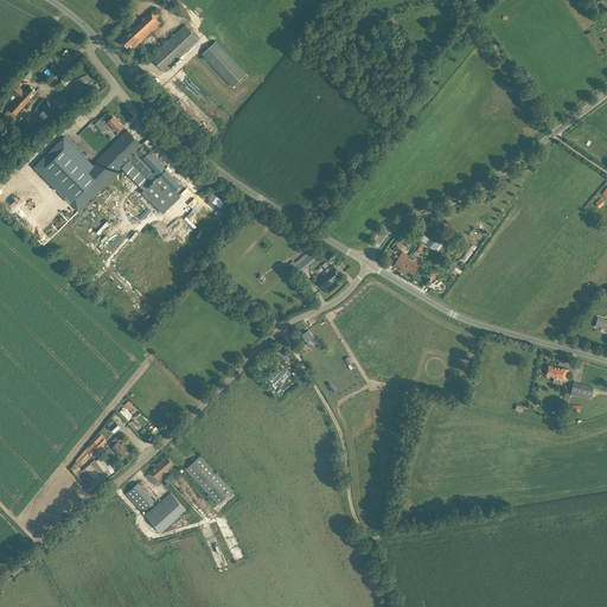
[(120,40),(127,48),(133,43),(135,46),(152,31),(153,32),(163,24),(158,19),(161,16),(157,11),(153,13),(151,12),(120,40)]
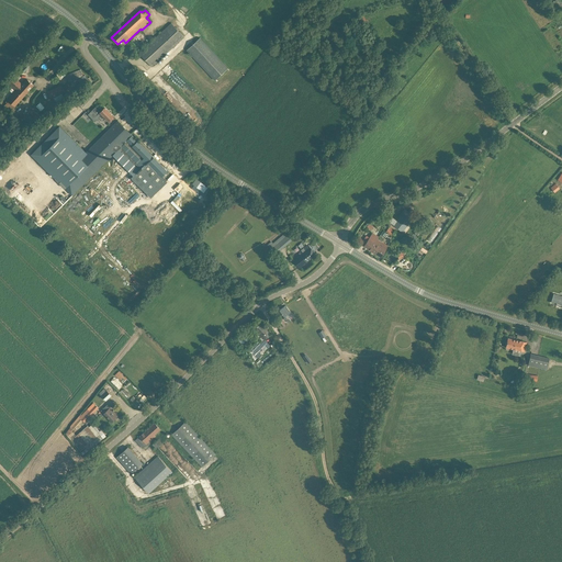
[(139,53),(152,66),(184,36),(171,23),(139,53)]
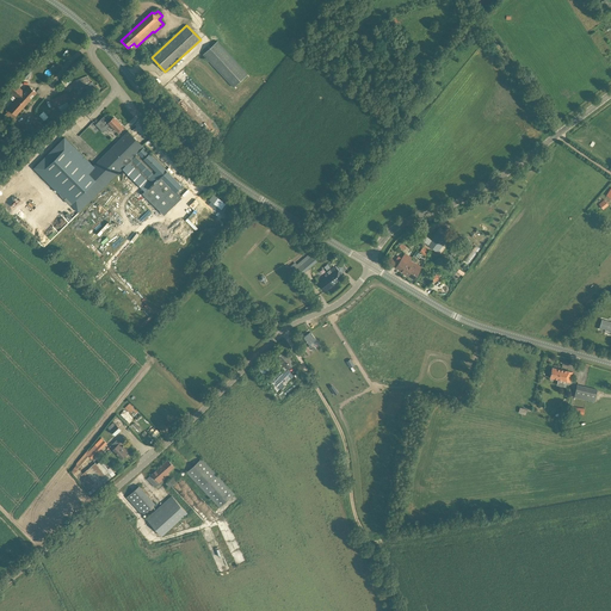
[(203,55),(234,88),(248,75),(217,42),(203,55)]
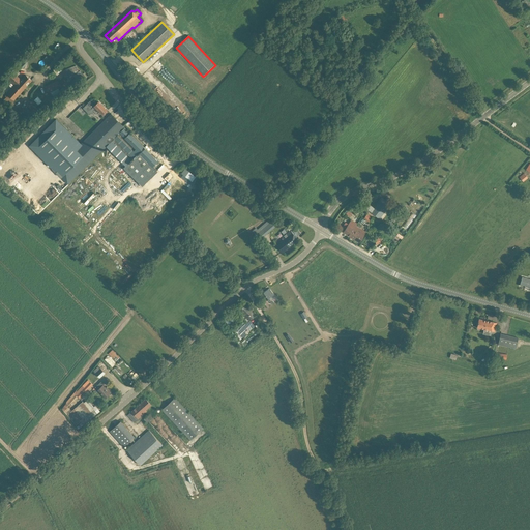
[(63,71),(65,77),(79,71),(76,65),(63,71)]
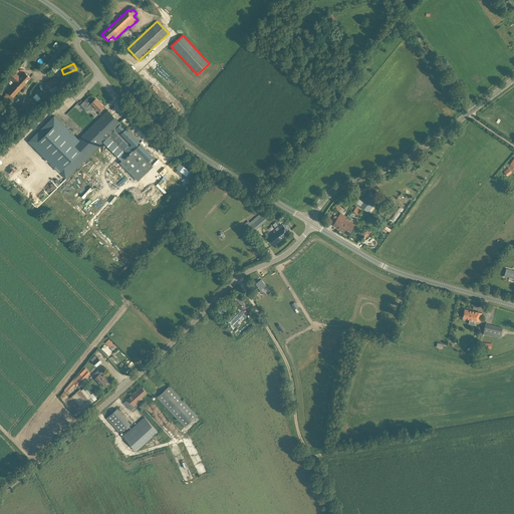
[(8,92),(3,97),(9,102),(31,77),(25,72),(20,77),(12,69),(7,75),(15,82),(7,90),(8,92)]
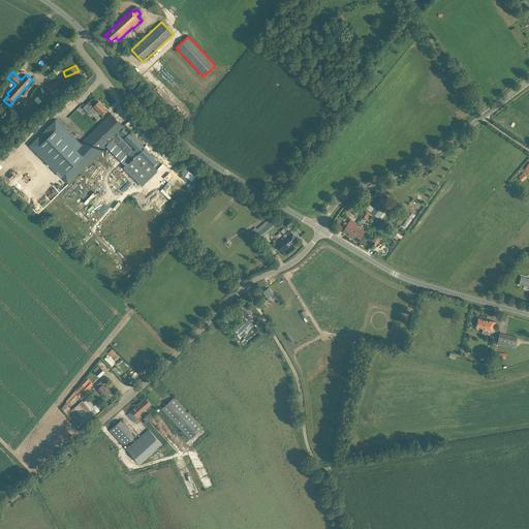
[(75,78),(79,82),(85,78),(82,73),(75,78)]
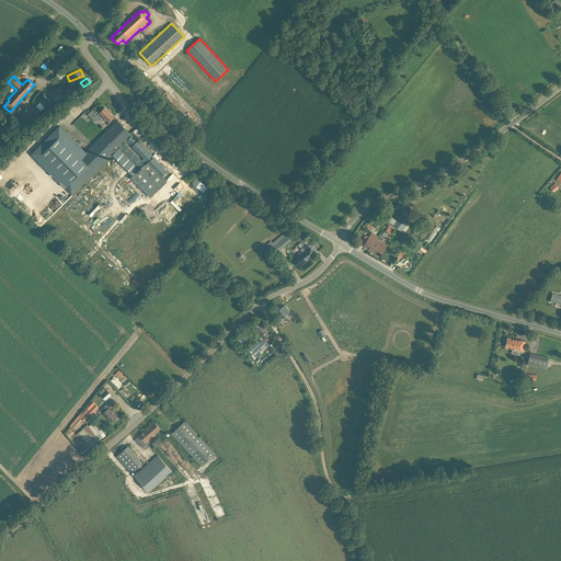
[(60,87),(47,92),(50,100),(64,93),(60,87)]
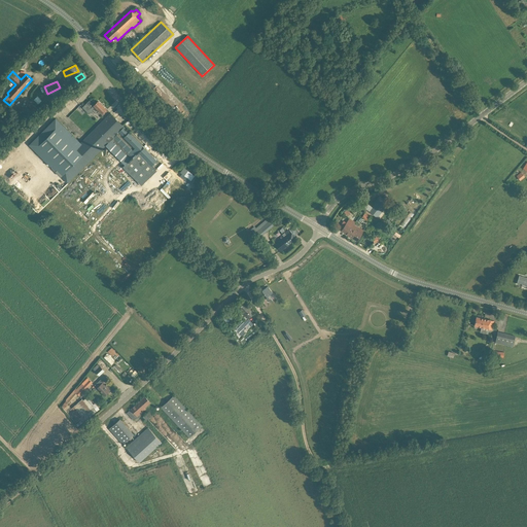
[(82,107),(89,113),(95,108),(98,112),(99,110),(102,113),(107,109),(98,101),(94,105),(90,100),(82,107)]
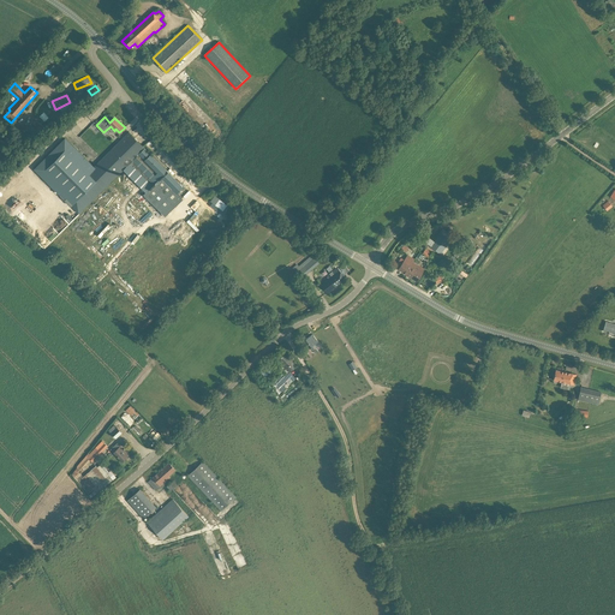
[(65,138),(35,169),(79,214),(124,169),(144,148),(129,132),(94,167),(65,138)]
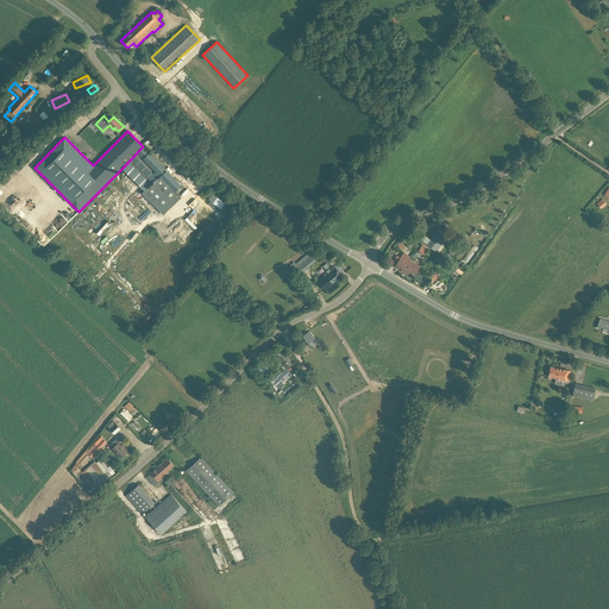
[(143,146),(123,168),(144,190),(142,193),(163,213),(180,196),(175,192),(182,184),(143,146)]
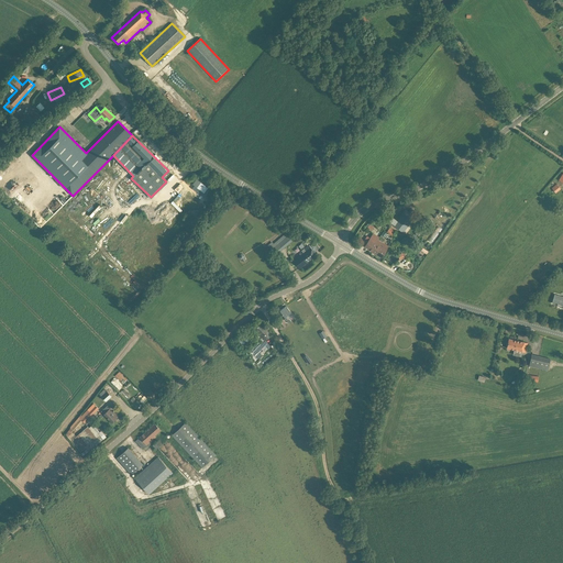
[(544,194),(549,198),(561,188),(558,184),(544,194)]
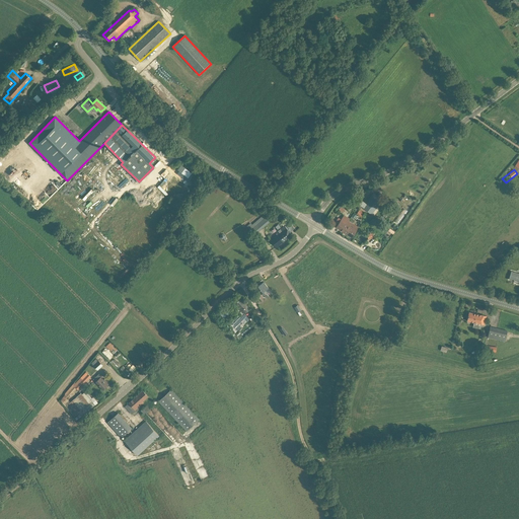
[(129,189),(126,192),(135,201),(138,198),(129,189)]
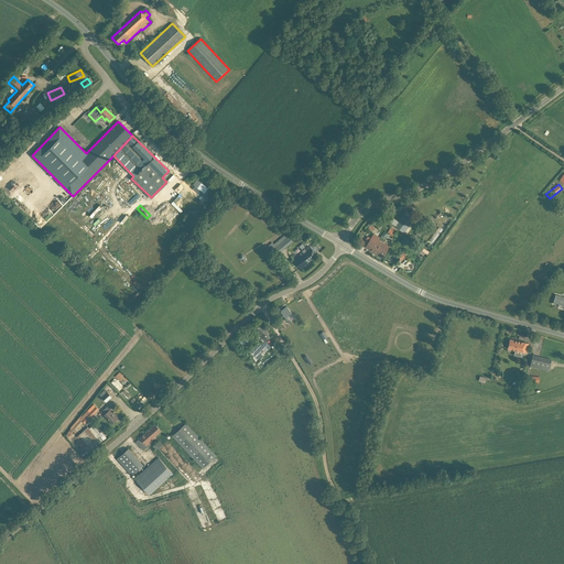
[(396,226),(403,232),(414,218),(407,212),(396,226)]
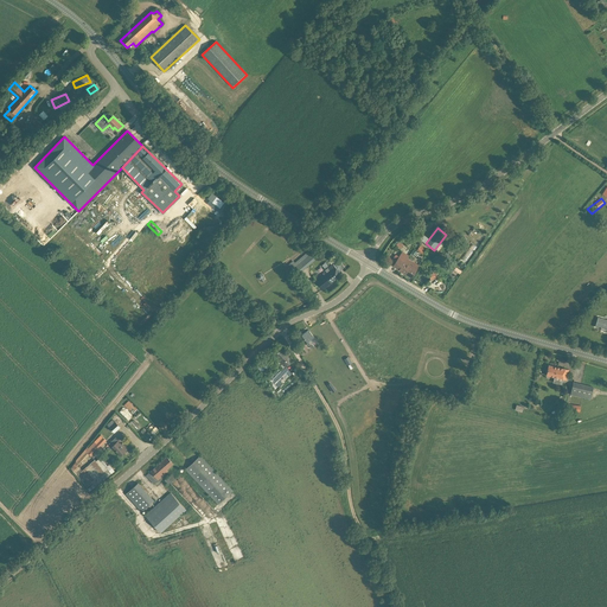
[(314,250),(293,268),(298,274),(319,256),(314,250)]
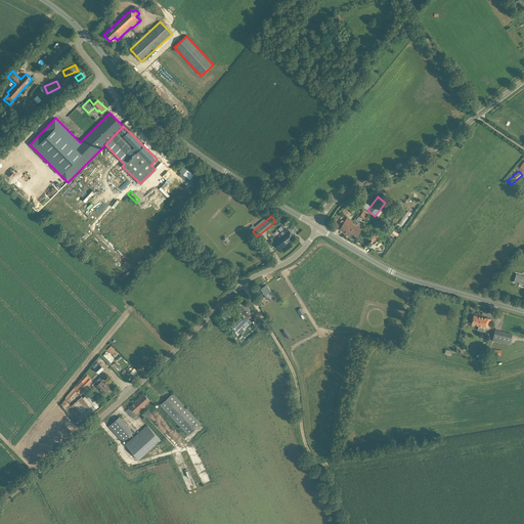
[(340,229),(347,233),(351,228),(349,227),(349,226),(351,224),(353,221),(347,217),(340,229)]
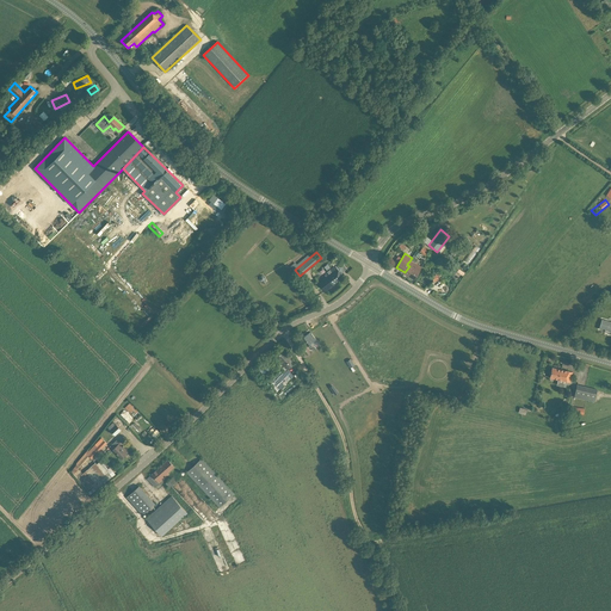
[(409,266),(405,272),(414,279),(419,272),(412,267),(414,263),(411,260),(411,261),(409,261),(407,264),(407,265),(409,266)]
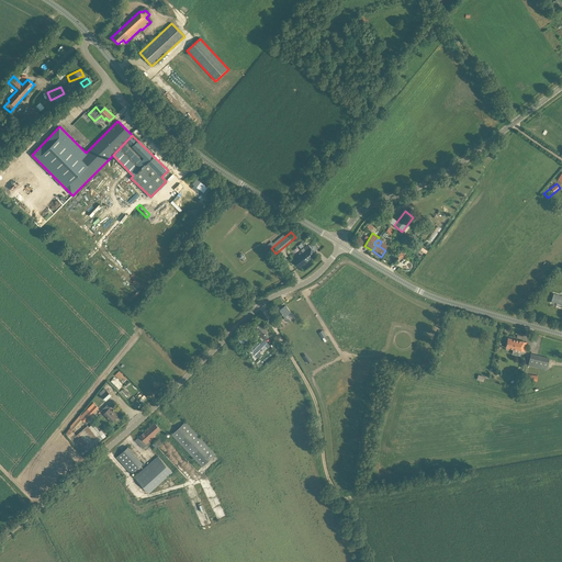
[(293,260),(299,267),(316,254),(310,245),(299,254),(300,255),(293,260)]
